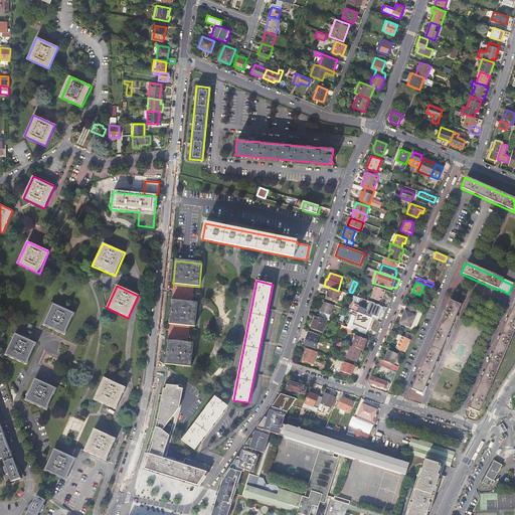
[(342,292),(338,291),(330,288),(329,292),(328,292),(325,299),(338,304),(342,292)]
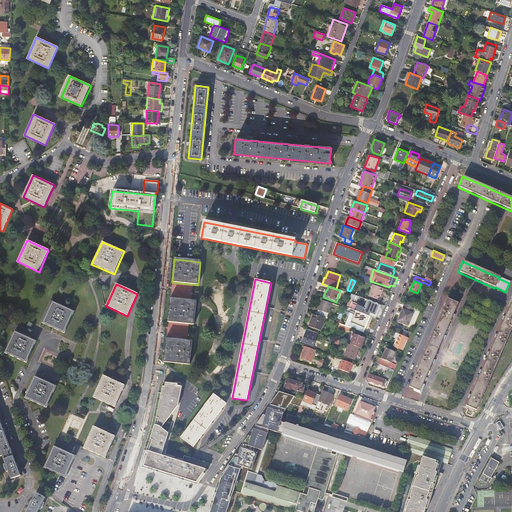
[(380,301),(384,289),(374,286),(370,297),(380,301)]
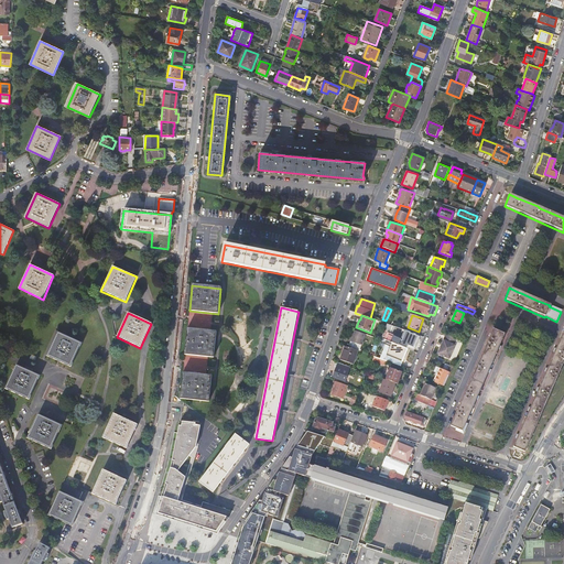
[(184,355),(214,358),(216,332),(187,328),(184,355)]
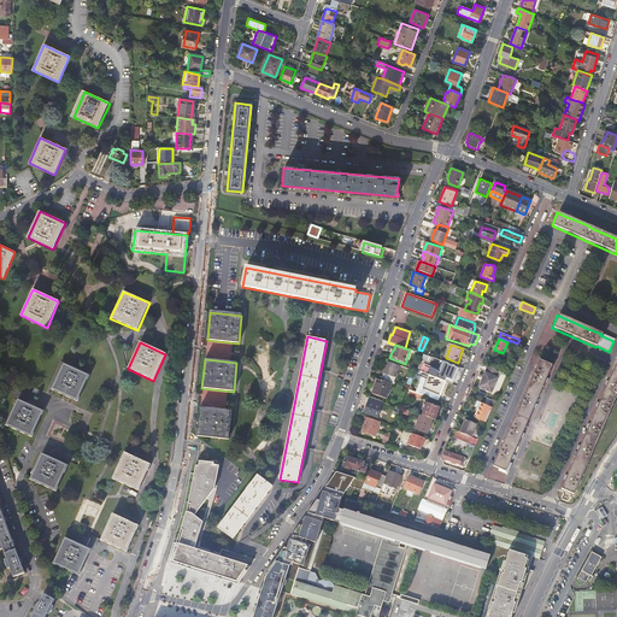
[(616,359),(606,383),(605,387),(597,405),(595,409),(588,427),(586,429),(579,448),(576,451),(565,479),(563,481),(559,491),(573,495),(616,394),(616,359)]
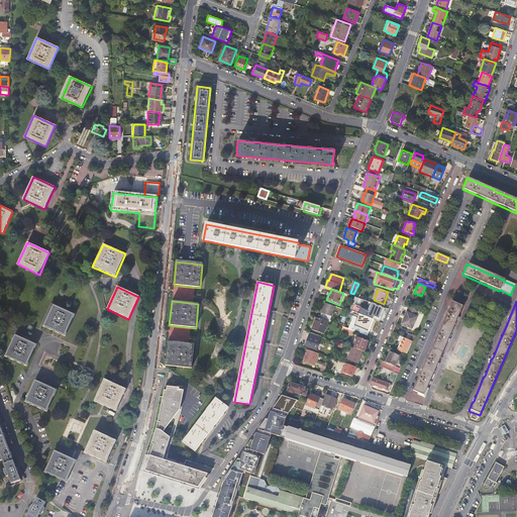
[(373,319),(379,322),(380,319),(379,319),(382,311),(383,311),(384,308),(376,305),(376,304),(372,302),(368,311),(351,304),(349,309),(358,313),(373,319)]
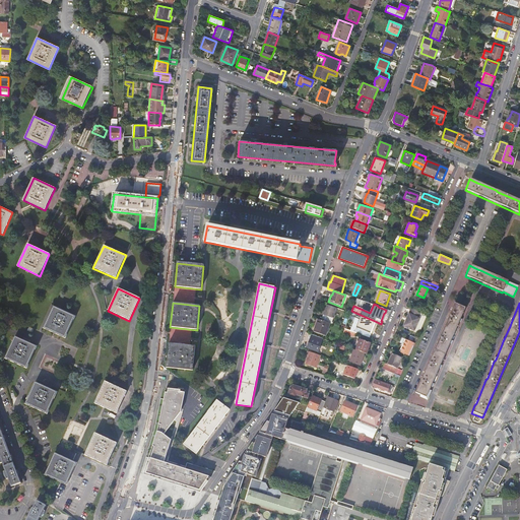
[(447,347),(448,344),(458,322),(459,319),(464,309),(453,304),(414,393),(420,395),(419,397),(427,400),(430,392),(428,391),(436,372),(438,370),(447,347)]
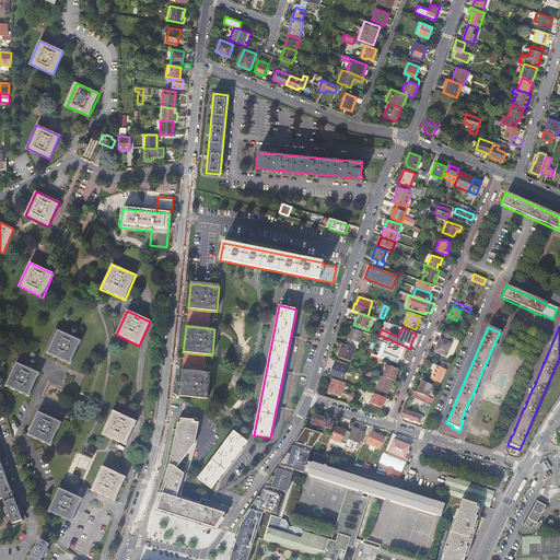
[(351,328),(346,345),(354,348),(357,348),(362,331),(351,328)]
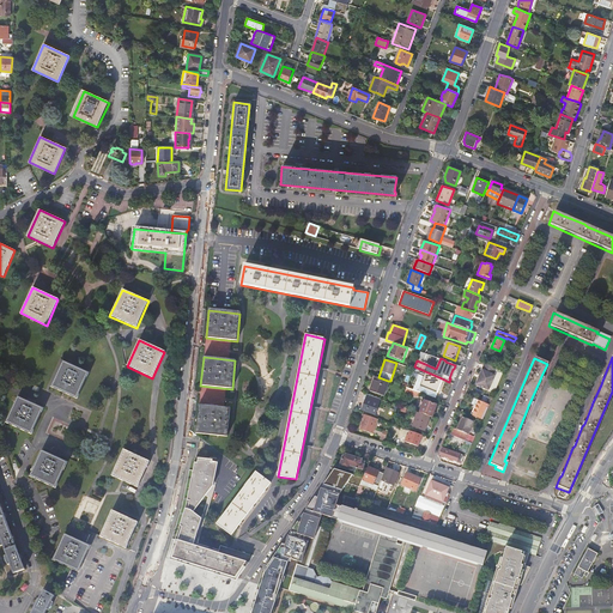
[(76,400),(89,374),(62,362),(50,388),(76,400)]
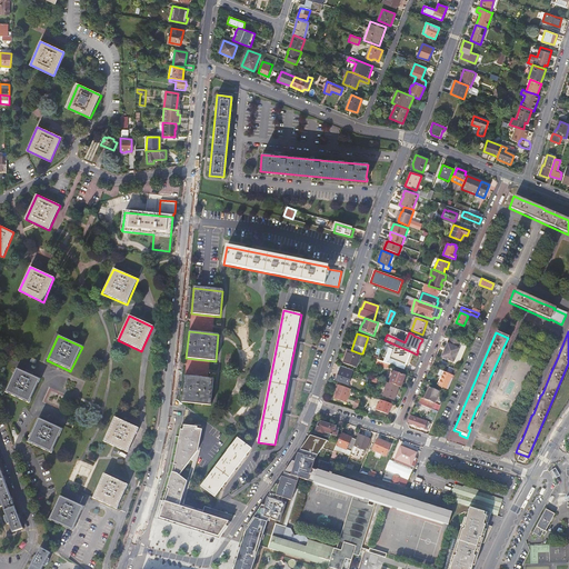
[(457,347),(459,341),(451,338),(449,343),(447,342),(441,356),(452,361),(459,348),(457,347)]
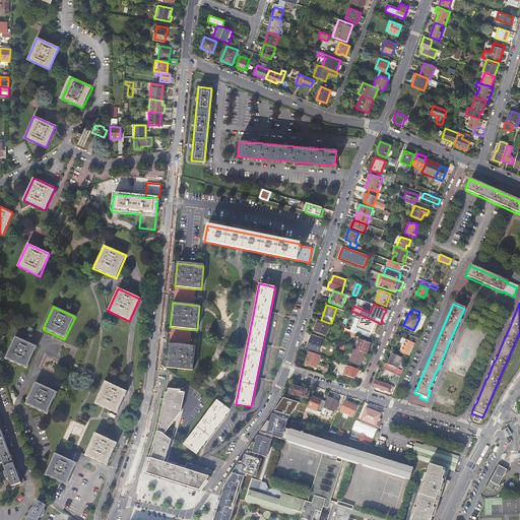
[(349,315),(344,328),(369,337),(371,333),(370,332),(355,327),(359,319),(349,315)]
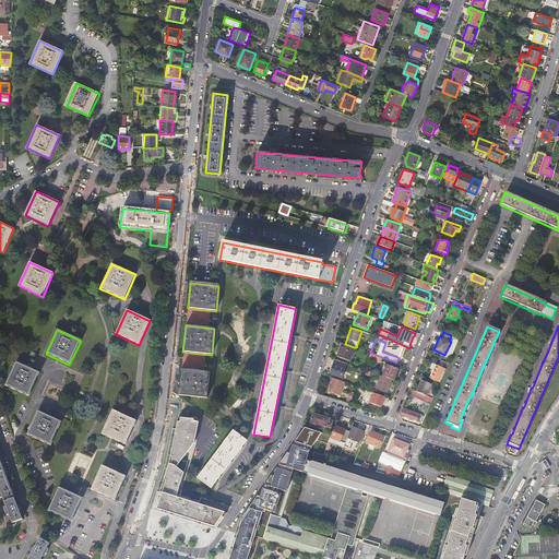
[(403,345),(388,339),(382,352),(397,357),(403,345)]
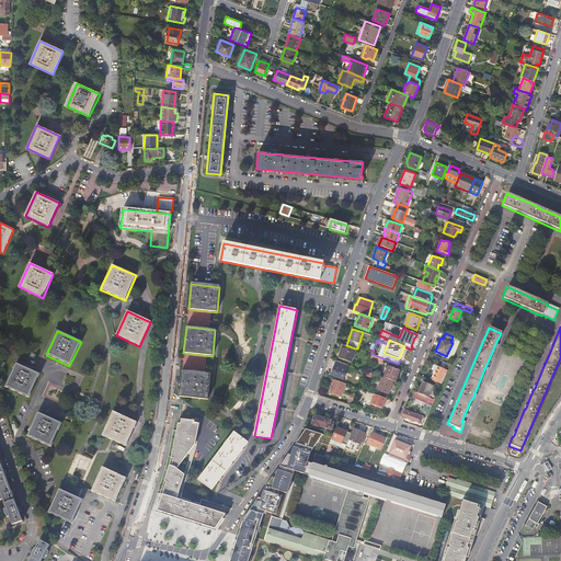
[(351,362),(355,348),(346,345),(344,344),(341,352),(339,357),(351,362)]
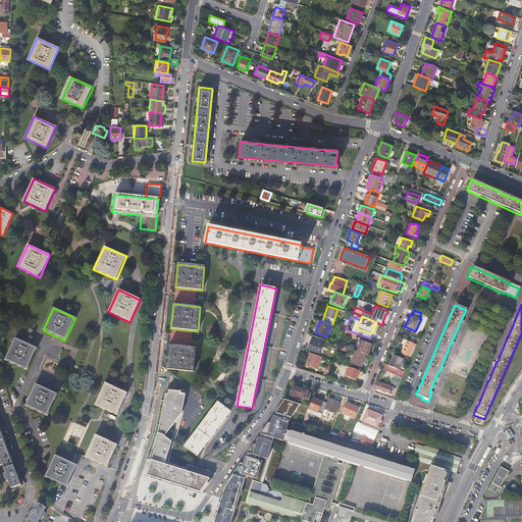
[(318,352),(323,340),(313,335),(311,340),(308,349),(318,352)]
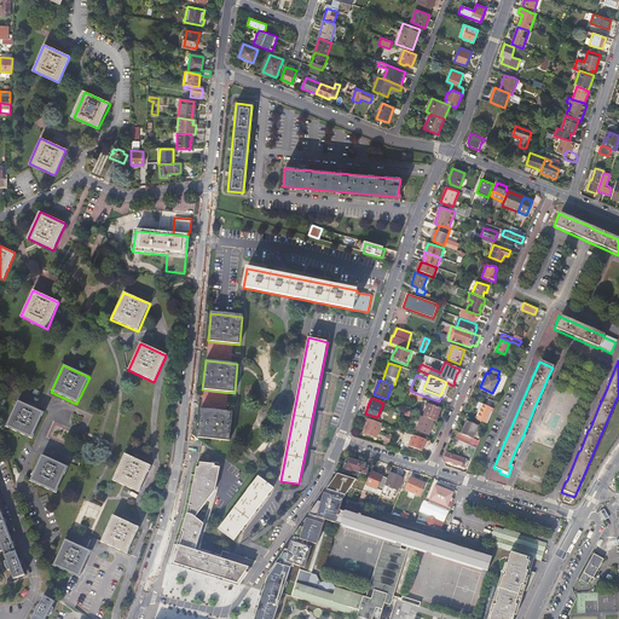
[(32,439),(44,412),(17,400),(5,427),(32,439)]
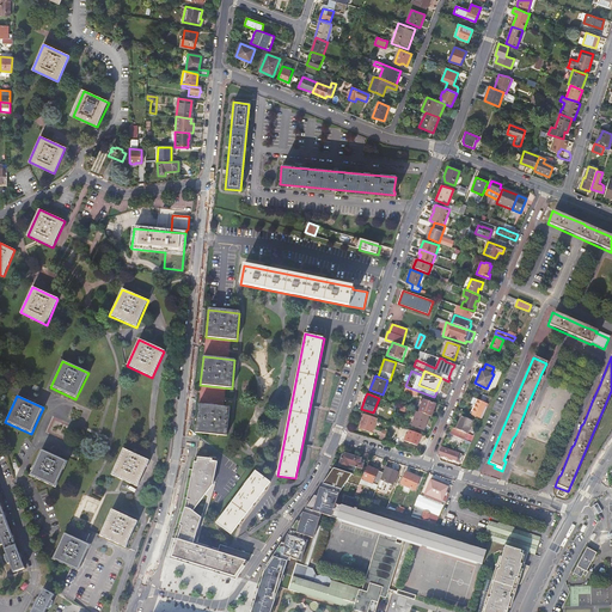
[(481,421),(487,405),(471,398),(469,404),(472,405),(469,414),(475,416),(475,417),(481,421)]
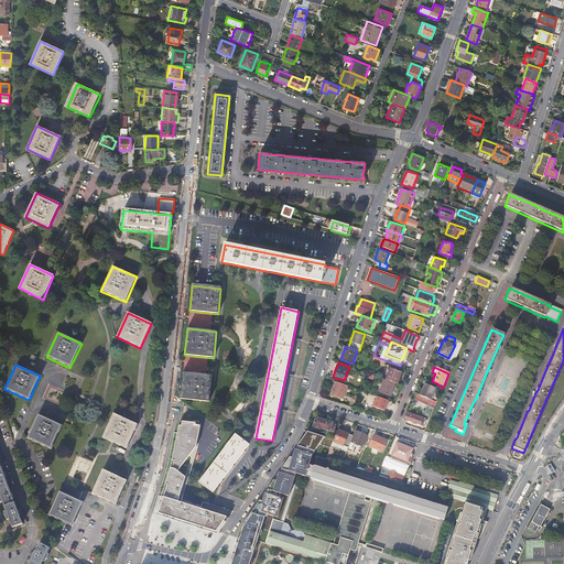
[(390,368),(386,379),(394,382),(397,383),(401,372),(390,368)]
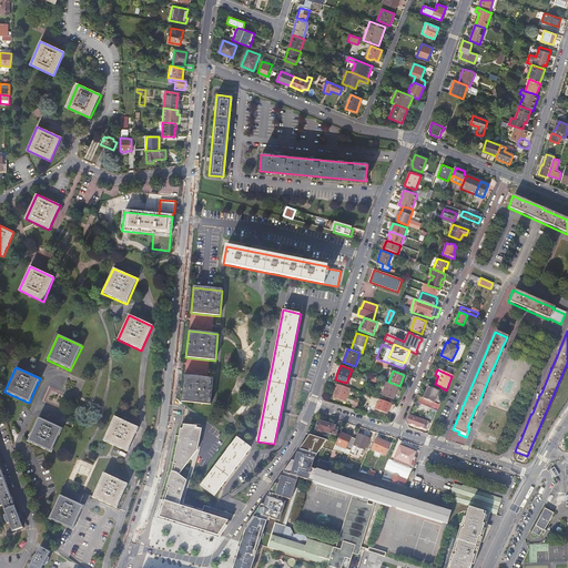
[(181,402),(210,405),(213,379),(183,376),(181,402)]
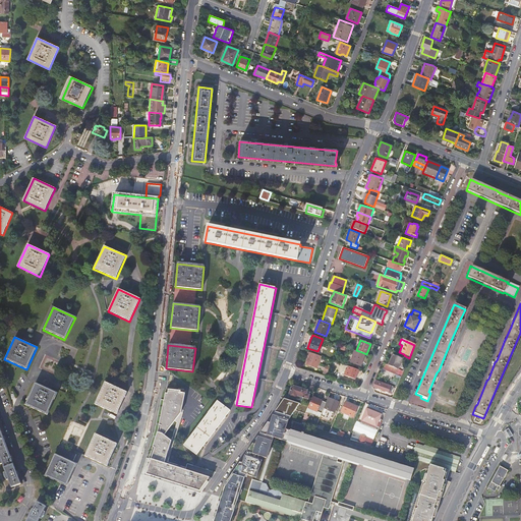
[(360,365),(364,353),(356,350),(354,350),(350,361),(360,365)]
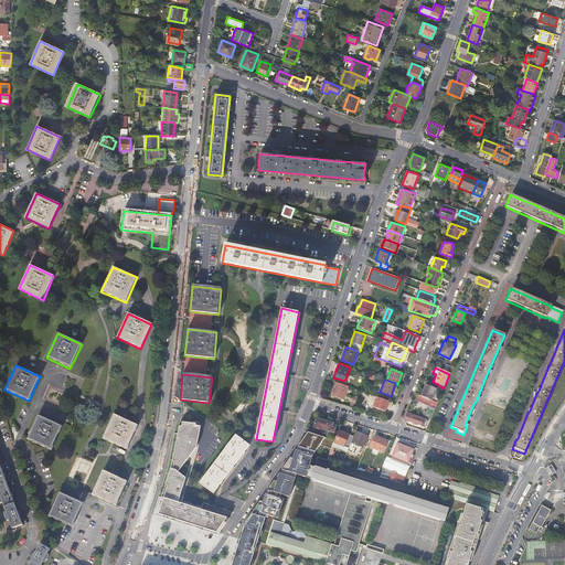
[(343,400),(348,385),(334,381),(332,385),(334,386),(331,395),(343,400)]
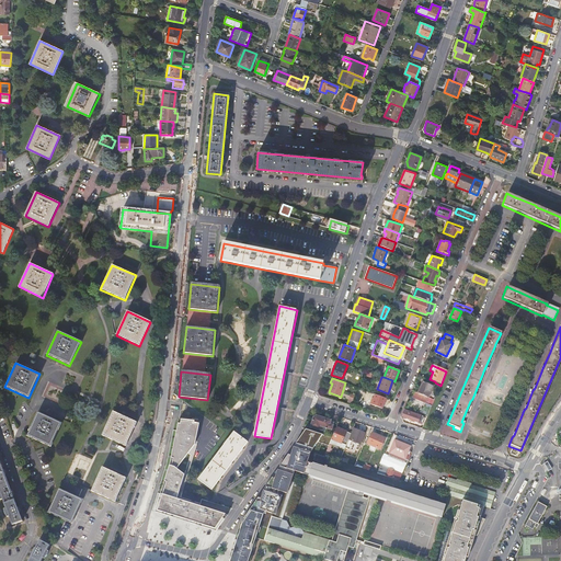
[(421,382),(416,393),(426,398),(431,387),(421,382)]
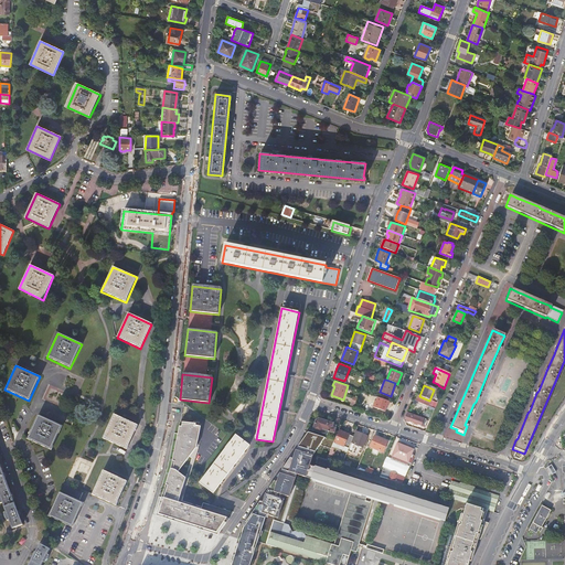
[(439,394),(440,394),(443,391),(436,387),(430,402),(436,404),(437,403),(437,401),(436,401),(439,394)]
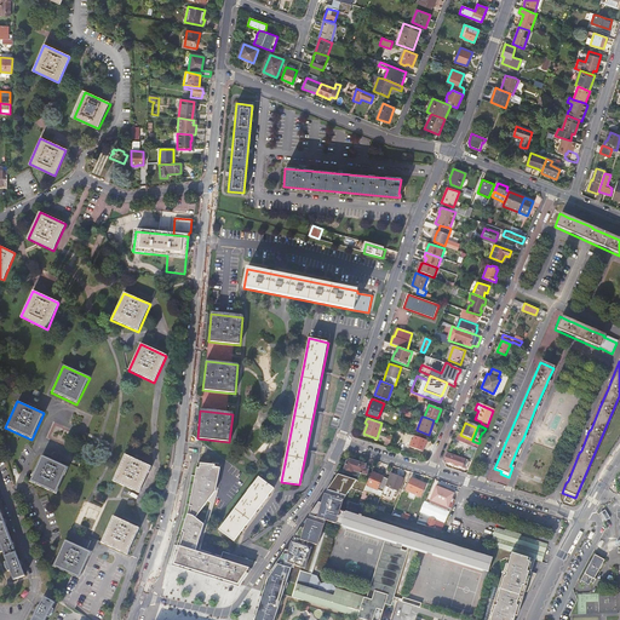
[(409,434),(400,430),(397,435),(402,437),(401,440),(407,442),(409,434)]
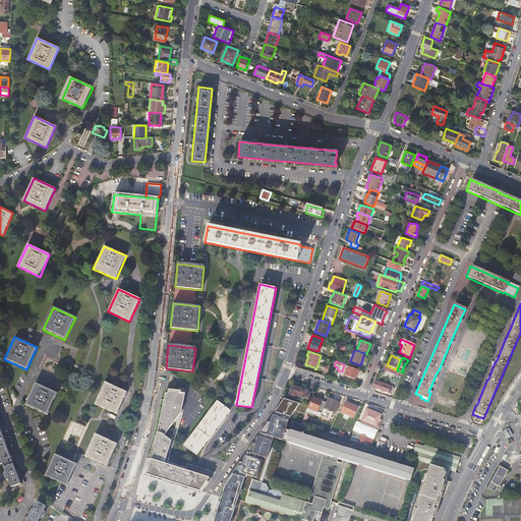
[(402,372),(397,370),(396,369),(387,365),(385,364),(382,369),(400,378),(402,372)]
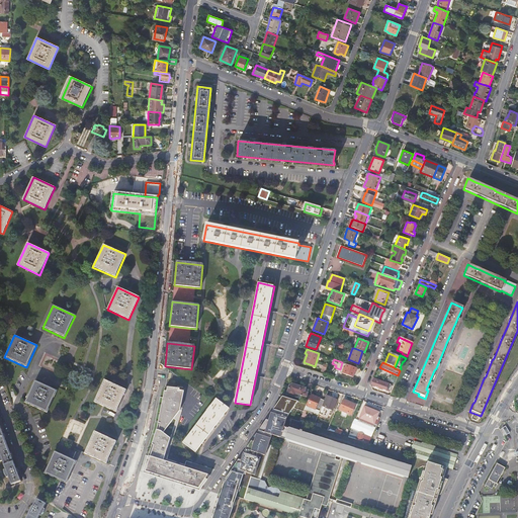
[(357,372),(358,369),(352,366),(349,374),(355,376),(357,372)]
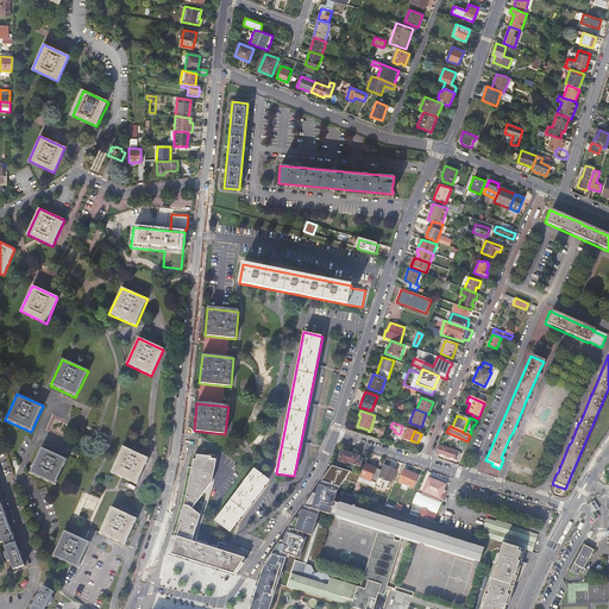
[(438,447),(437,447),(435,452),(437,453),(437,454),(439,456),(440,454),(457,460),(459,453),(439,445),(438,447)]
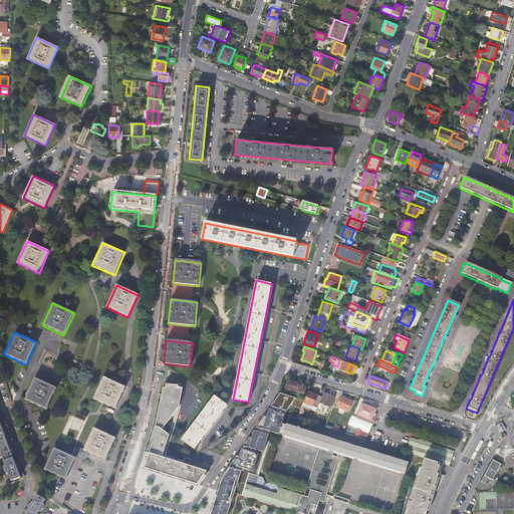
[(114,409),(124,387),(102,376),(92,399),(114,409)]
